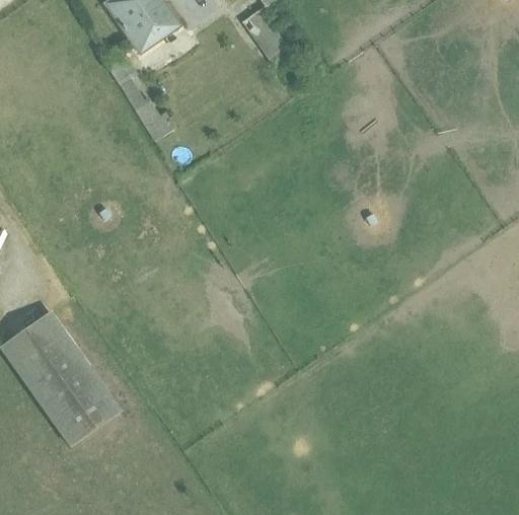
[(108,0),(105,2),(141,54),(180,26),(162,0),(108,0)]
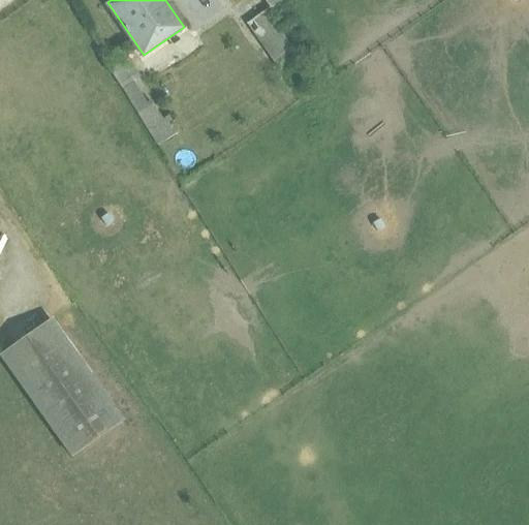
[(276,2),(247,22),(275,62),(296,48),(270,12),(279,6),(276,2)]
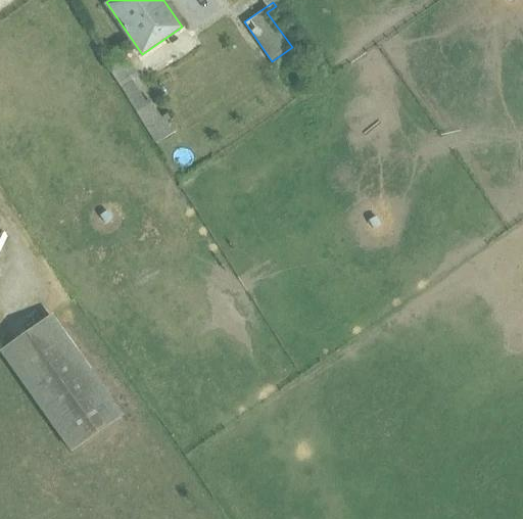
[(117,47),(102,56),(156,141),(177,129),(165,111),(160,115),(149,96),(144,99),(131,78),(138,74),(129,58),(126,60),(117,47)]
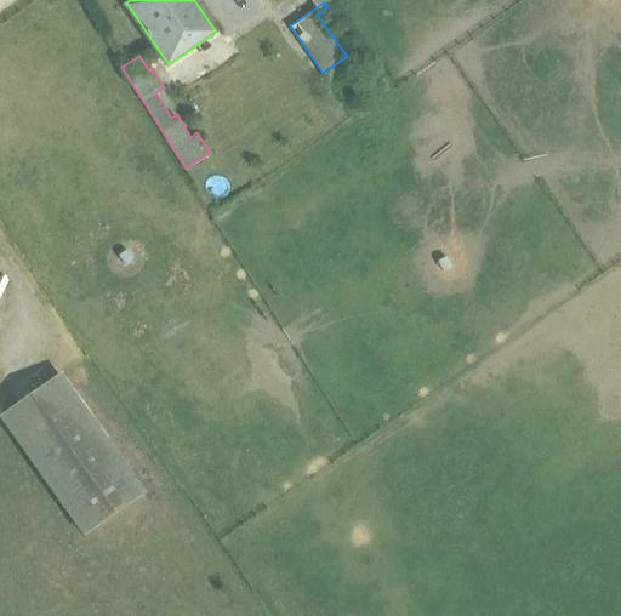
[(61,370),(0,412),(0,417),(83,534),(146,490),(61,370)]
